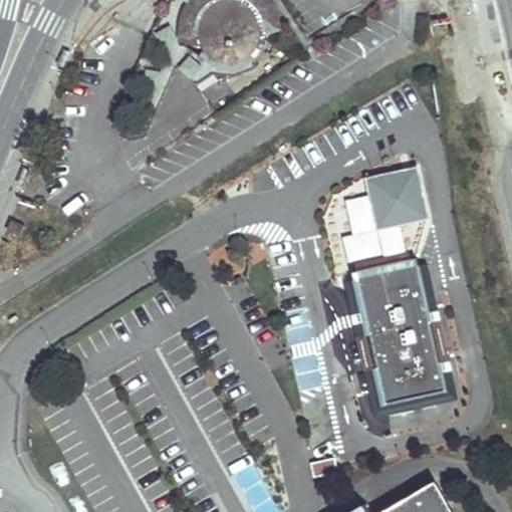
[(258,26),(279,22),(278,16),(275,9),(272,3),(269,0),(185,0),(184,2),(180,9),(178,14),(177,19),(176,24),(175,28),(198,29),(198,34),(191,33),(191,37),(192,42),(194,46),(196,50),(199,55),(203,58),(208,62),(213,65),(219,67),(225,68),(231,68),(235,67),(241,65),(246,63),(250,60),(255,56),(257,53),(260,48),(262,45),(256,42),(257,37),(258,36),(258,30),(258,26)]
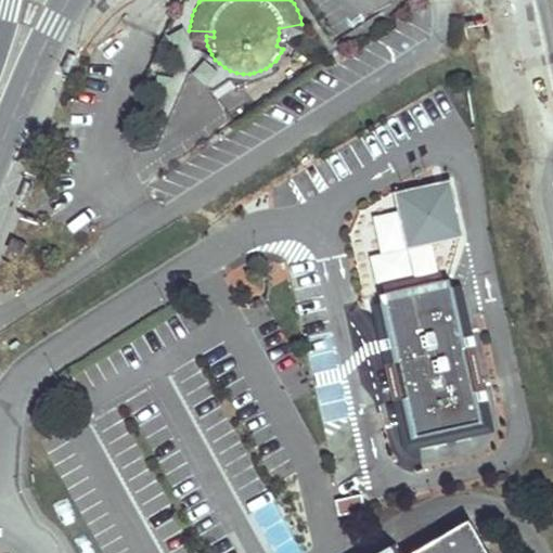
[(460,234),(449,183),(399,194),(402,210),(410,245),(431,241),(460,234)]
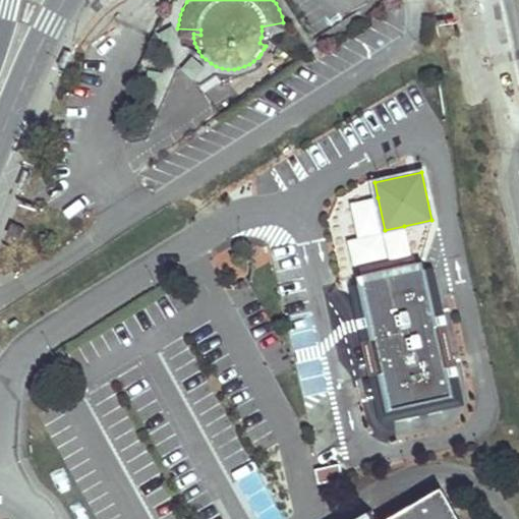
[(378,197),(349,204),(356,237),(385,230),(378,197)]
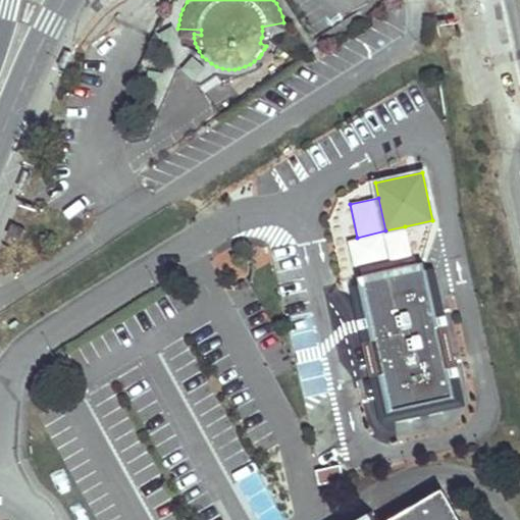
[(407,234),(405,226),(385,230),(357,238),(348,239),(353,265),(377,260),(380,271),(414,264),(411,253),(407,234)]
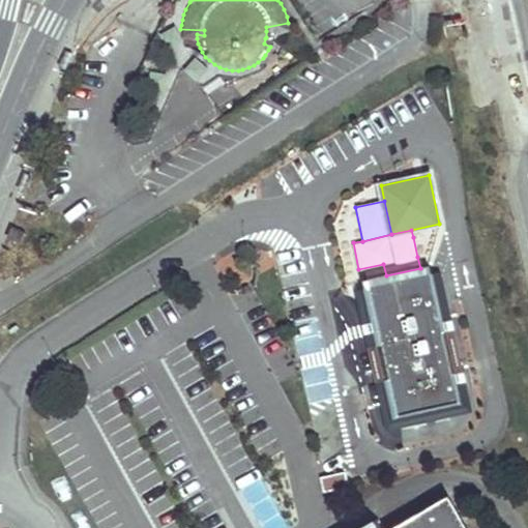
[(428,267),(420,268),(386,275),(361,282),(391,421),(459,407),(428,267)]
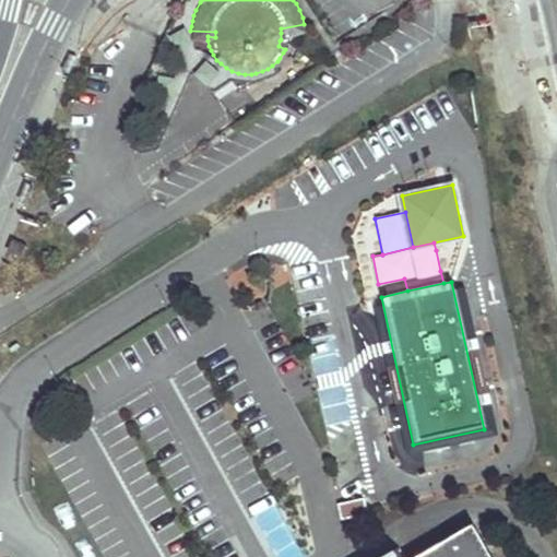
[(362,494),(335,502),(340,518),(365,509),(362,494)]
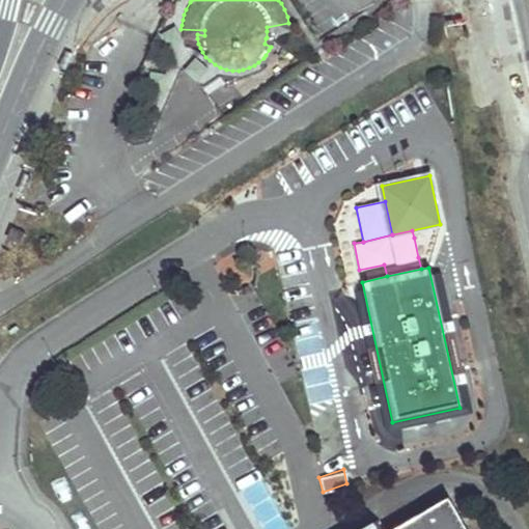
[(468,528),(449,496),(390,528),(468,528)]
